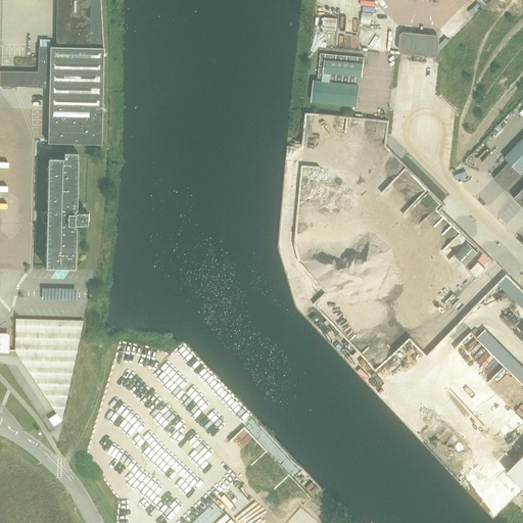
[(50,94),(49,131),(49,143),(53,143),(94,144),(103,144),(103,132),(103,95),(104,47),(100,0),(57,0),(57,46),(50,46),(50,48),(39,48),(39,72),(15,72),(8,72),(8,73),(3,73),(2,75),(2,81),(3,84),(8,85),(8,86),(50,86),(50,94)]
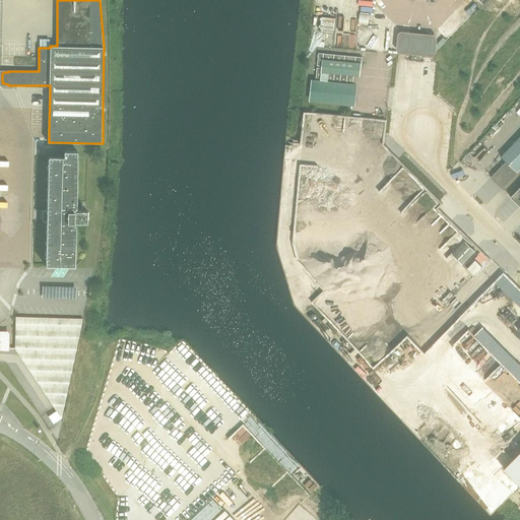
[(438,41),(436,38),(401,35),(399,37),(398,54),(400,58),(434,61),(436,59),(437,54),(438,41)]
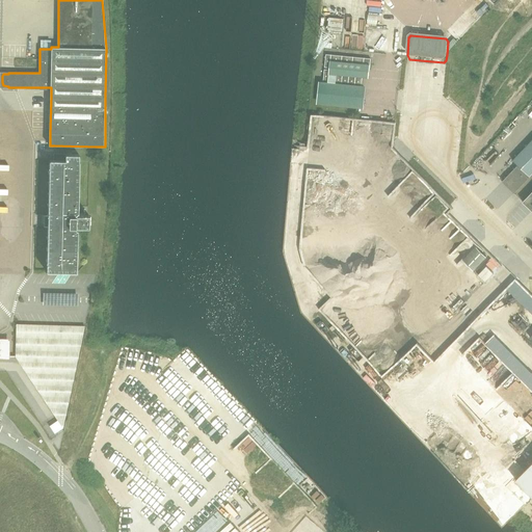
[(328,84),(362,87),(362,85),(362,78),(363,77),(369,78),(370,70),(370,67),(371,58),(325,54),(323,82),(328,82),(328,84)]
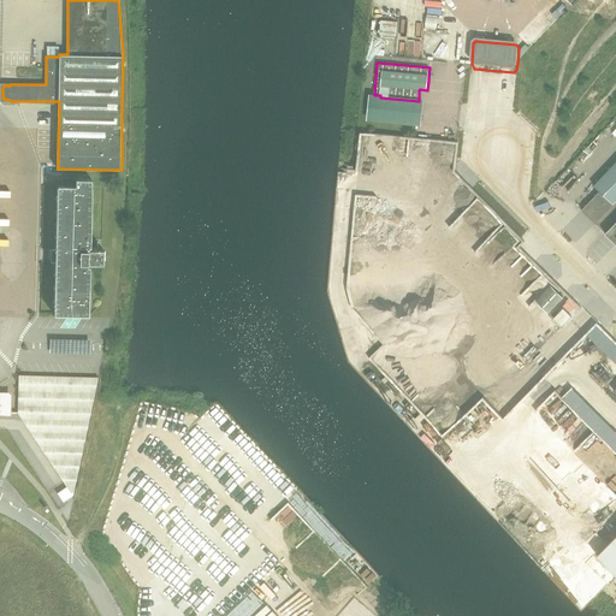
[(600,191),(614,203),(615,201),(615,163),(594,185),(600,191)]
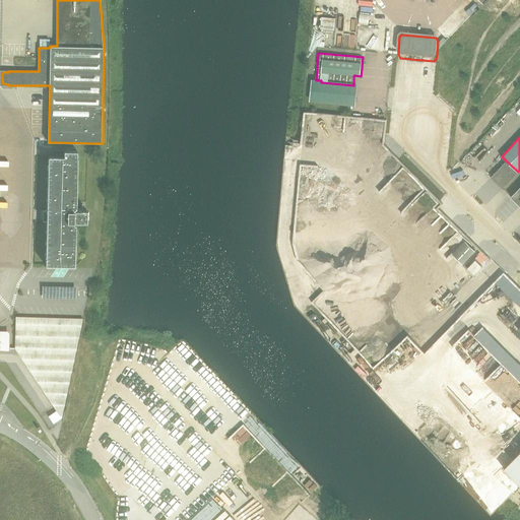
[(46,221),(45,243),(45,265),(74,265),(75,243),(76,219),(86,220),(86,210),(75,210),(77,157),(77,150),(52,150),(52,156),(47,156),(46,211),(46,221)]
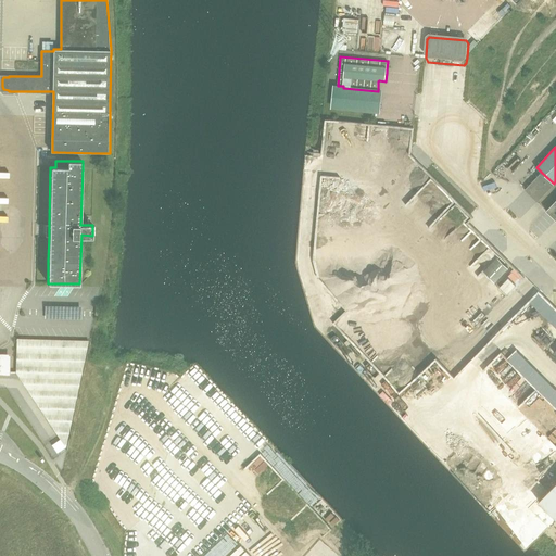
[(525,189),(538,202),(554,185),(554,184),(542,173),(540,175),(530,184),(526,188),(525,189)]
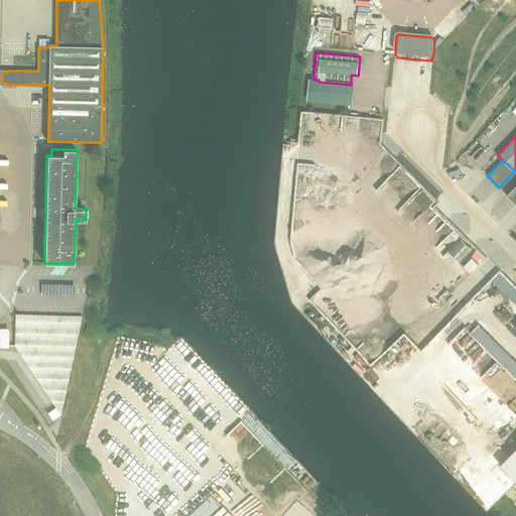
[(515,185),(507,196),(515,204),(515,185)]
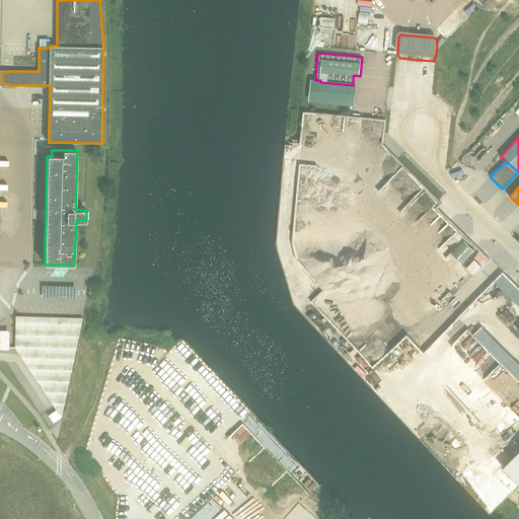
[(473,256),(464,266),(472,273),(480,264),(473,256)]
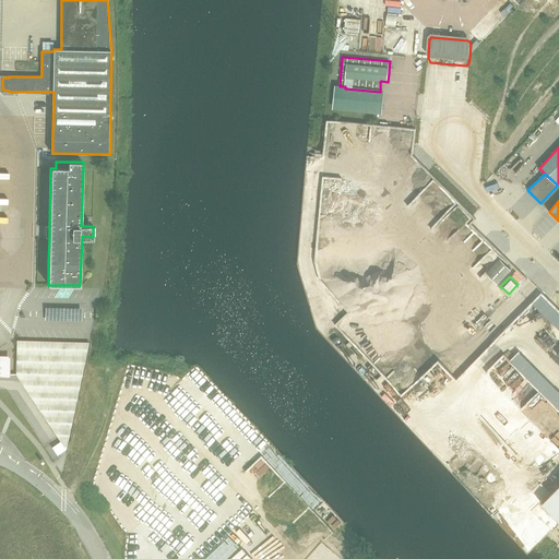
[(558,485),(540,504),(558,522),(558,485)]
